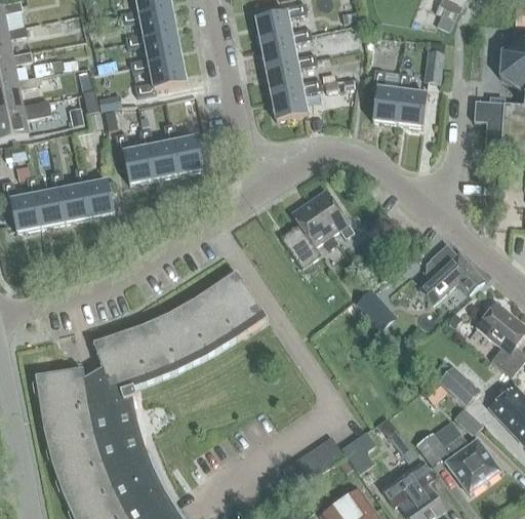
[(0,5),(0,32),(9,31),(8,28),(5,11),(24,8),(22,0),(15,0),(3,2),(3,5),(0,5)]
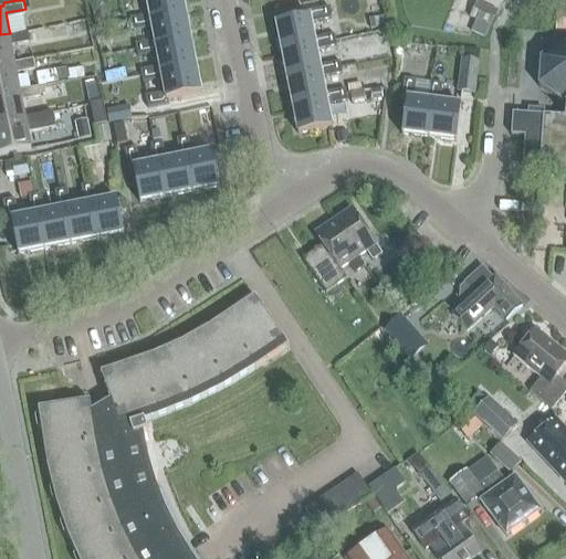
[(133,23),(152,20),(150,14),(186,8),(184,0),(147,0),(149,10),(130,13),(133,23)]
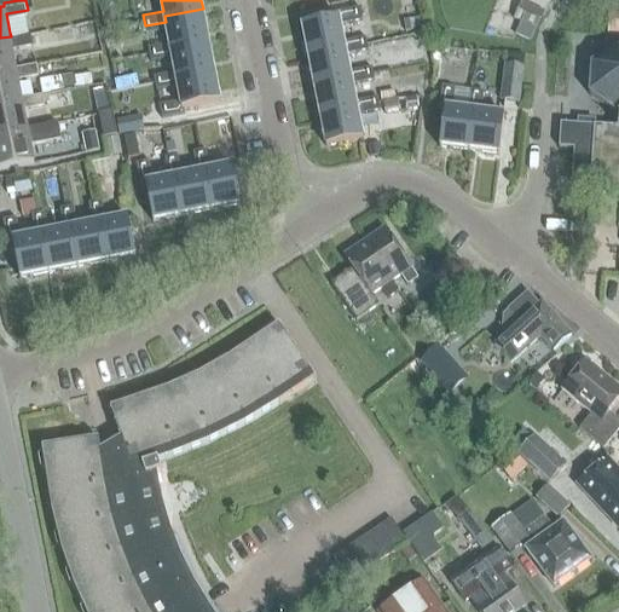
[(543,10),(524,0),(520,0),(514,11),(522,15),(515,28),(530,35),(543,10)]
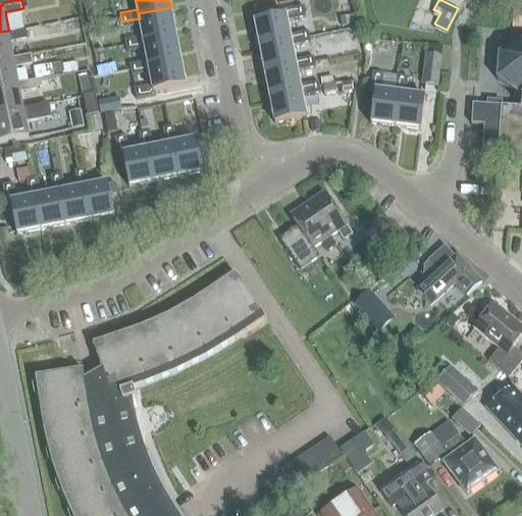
[(290,36),(290,32),(285,14),(304,11),(302,2),(283,6),(283,10),(255,15),(260,42),(290,36)]
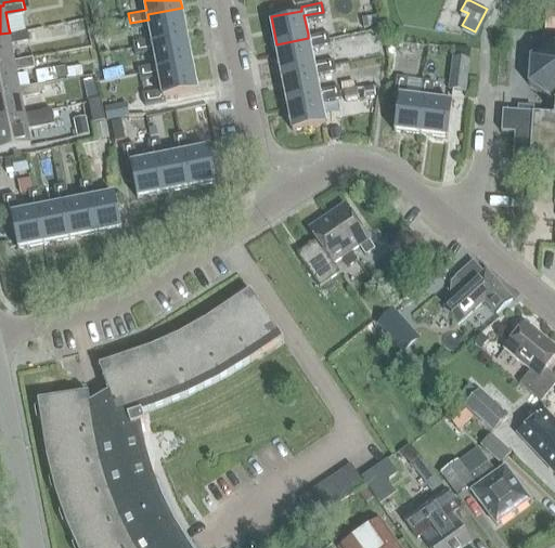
[(554,7),(544,7),(543,25),(554,25),(554,7)]
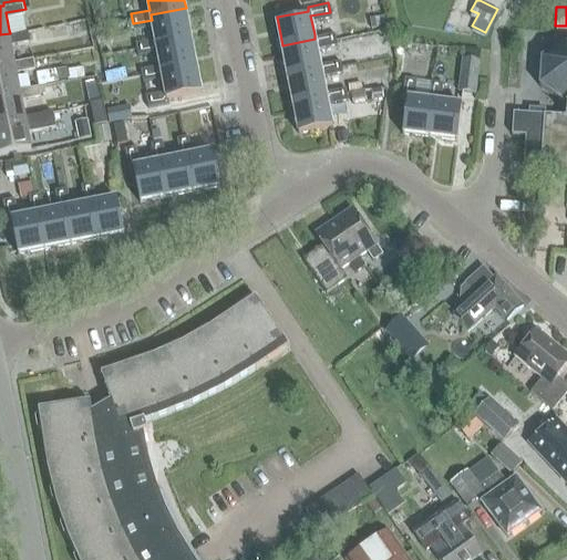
[(138,49),(157,45),(156,41),(191,34),(186,8),(151,14),(152,20),(155,37),(136,40),(138,49)]
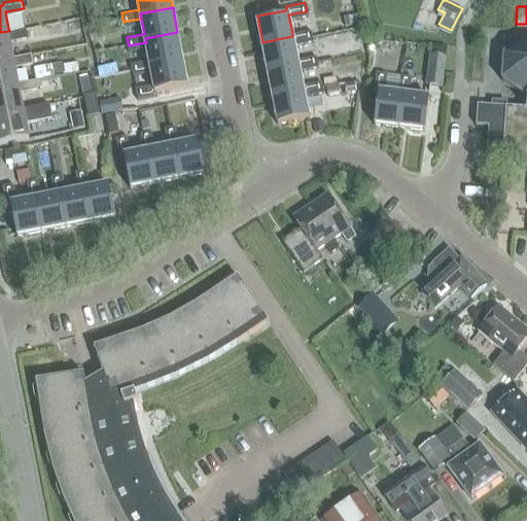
[(360,9),(343,12),(345,22),(361,19),(360,9)]
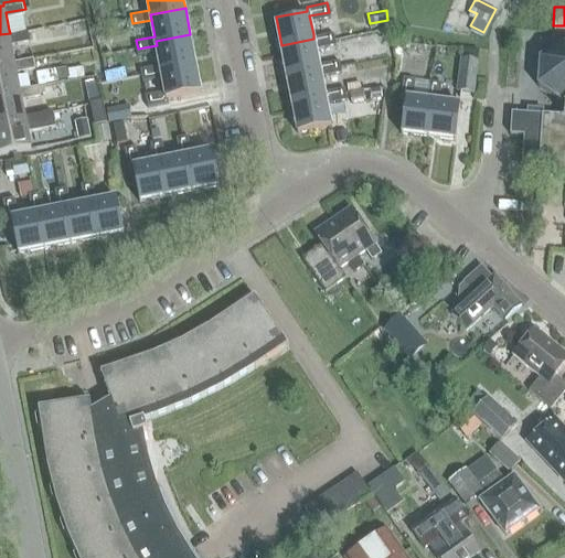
[(0,63),(16,61),(14,57),(11,40),(31,36),(29,25),(9,30),(10,33),(0,34),(0,63)]
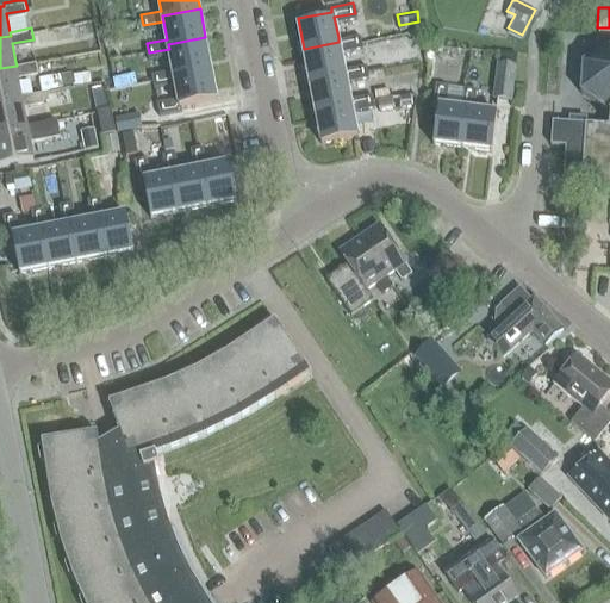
[(359,32),(338,37),(338,42),(304,49),(310,79),(344,72),(344,67),(340,47),(361,43),(359,32)]
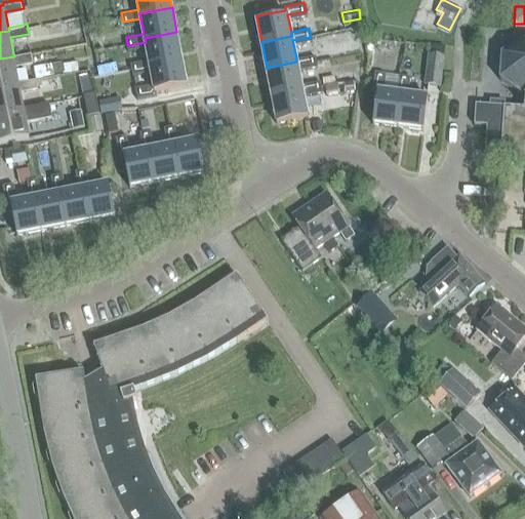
[(132,70),(150,67),(150,63),(182,56),(176,32),(145,38),(146,42),(149,57),(131,61),(132,70)]
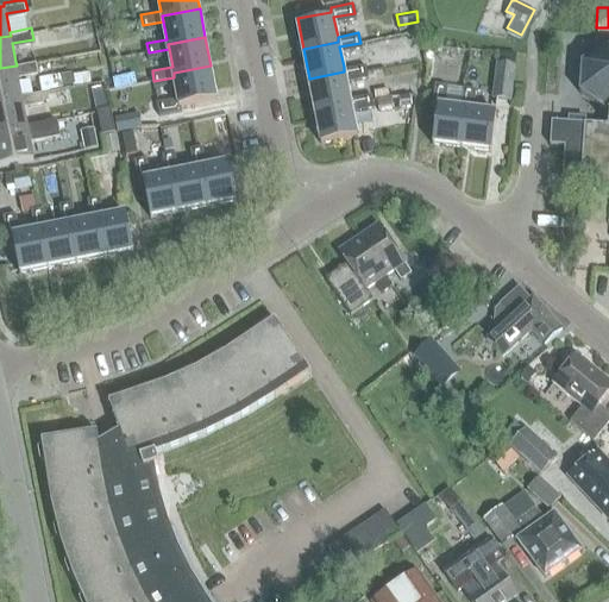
[(600,102),(596,107),(585,106),(584,115),(551,113),(550,137),(564,138),(562,170),(579,173),(579,174),(608,175),(608,39),(583,38),(579,87),(600,102)]
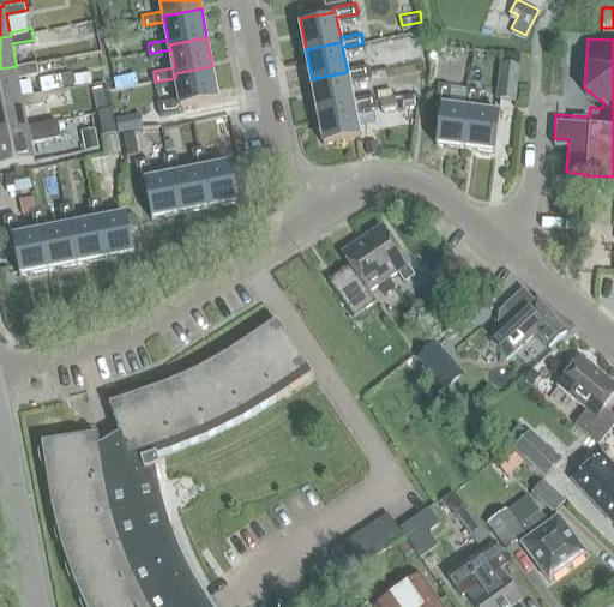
[(37,58),(16,62),(17,66),(0,68),(0,100),(23,96),(22,91),(18,73),(40,68),(37,58)]
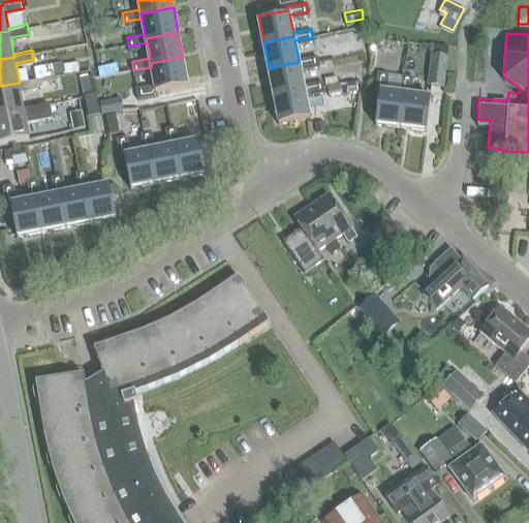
[(446,52),(430,50),(426,81),(442,83),(446,52)]
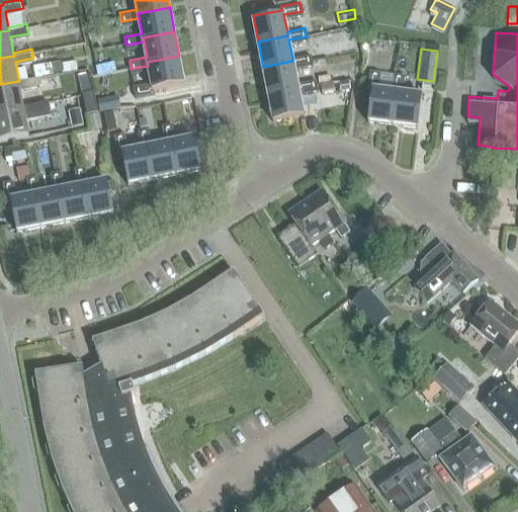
[(310,53),(292,57),(292,61),(263,67),(268,92),(298,86),(297,81),(293,65),(312,61),(310,53)]
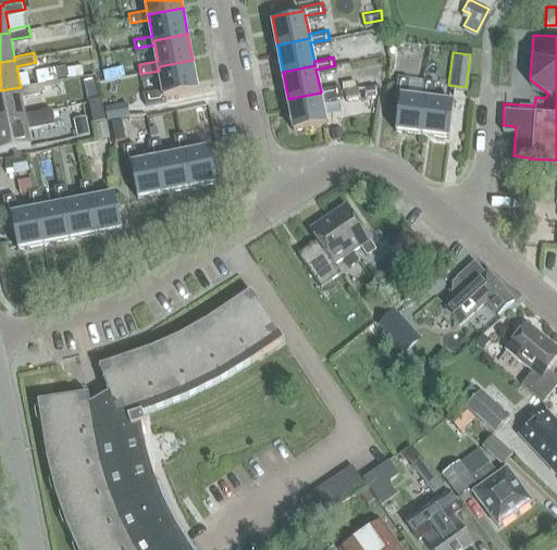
[(35,67),(37,78),(82,70),(79,60),(64,63),(63,61),(35,67)]
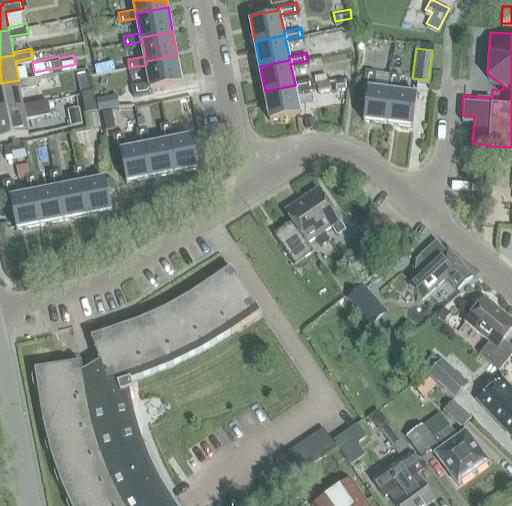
[(146,61),(146,65),(149,80),(132,83),(134,92),(151,88),(150,85),(181,79),(177,55),(146,61)]
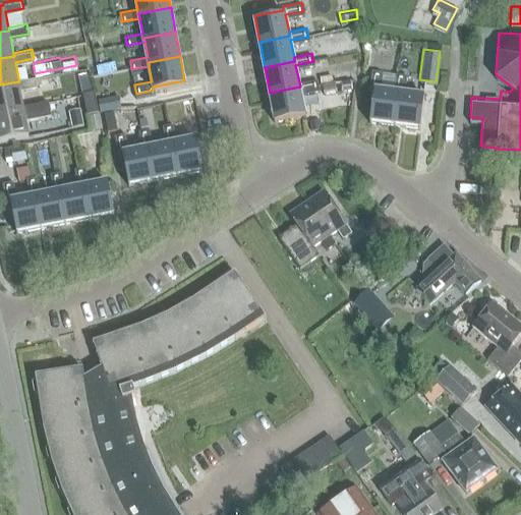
[(370,118),(395,121),(398,90),(395,89),(396,76),(381,74),(382,69),(372,68),(370,87),(373,87),(370,118)]
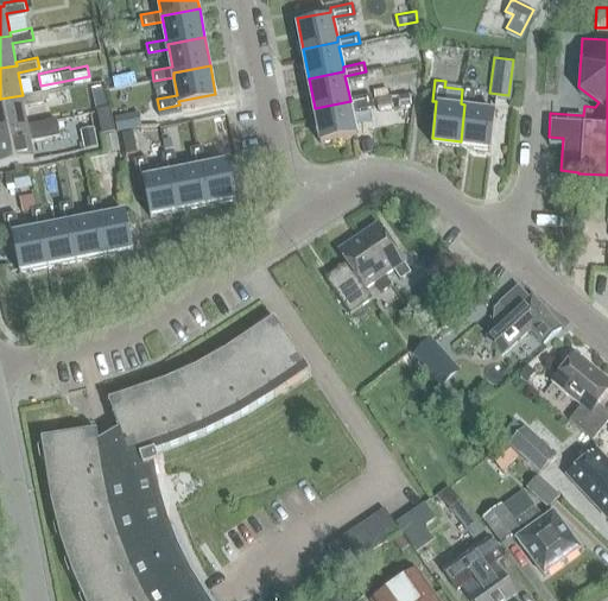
[(369,87),(373,103),(385,101),(384,93),(396,90),(394,82),(369,87)]
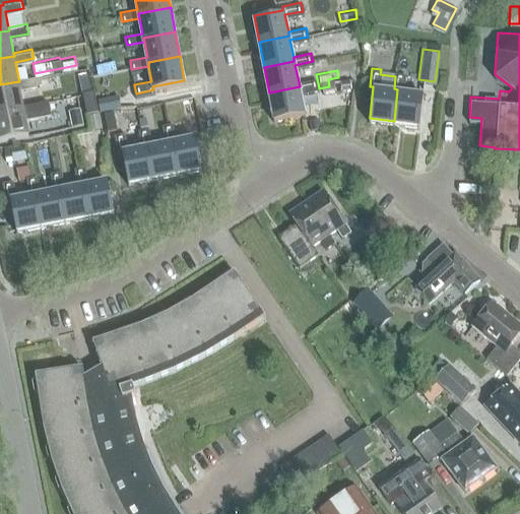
[(396,71),(395,76),(394,88),(397,89),(394,121),(418,124),(423,91),(403,89),(405,72),(396,71)]
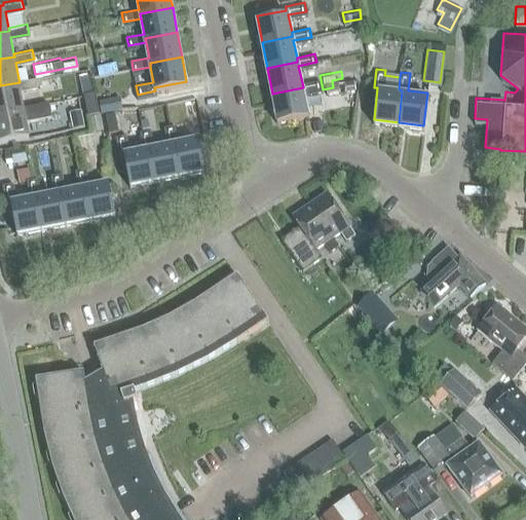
[(0,85),(0,112),(25,107),(24,104),(21,87),(38,84),(37,75),(19,78),(20,82),(0,85)]
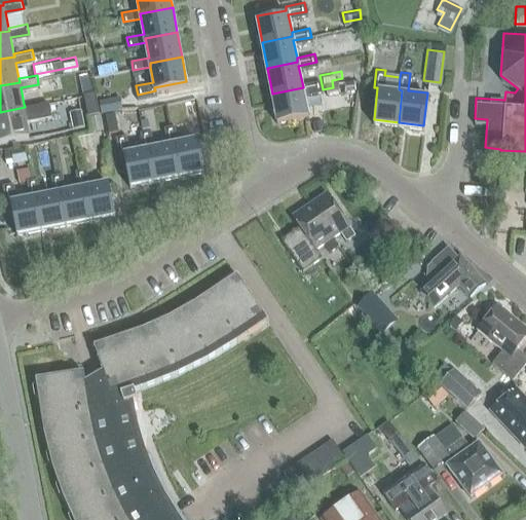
[(320,78),(302,82),(303,87),(272,94),(277,119),(308,113),(303,90),(322,87),(320,78)]
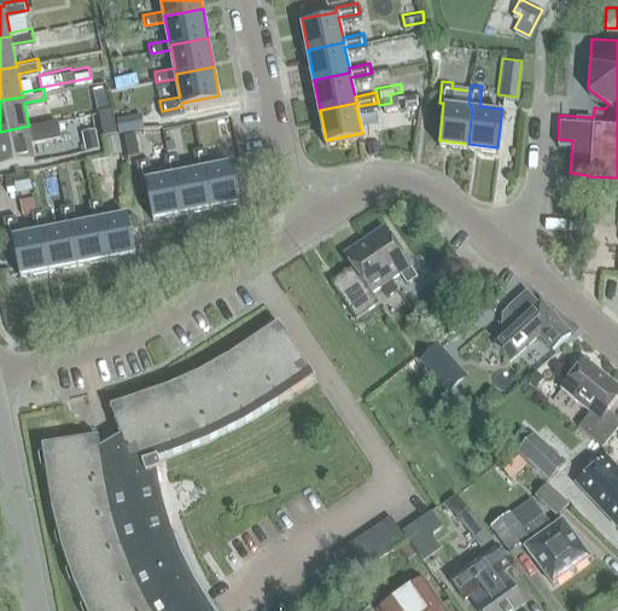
[(97,106),(101,132),(115,129),(110,104),(97,106)]
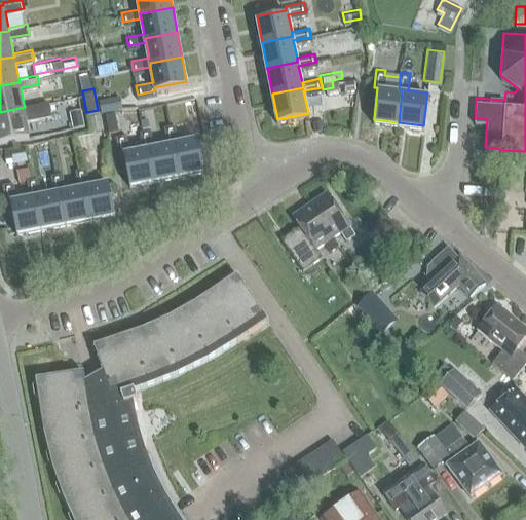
[(118,93),(98,97),(100,110),(120,106),(118,93)]
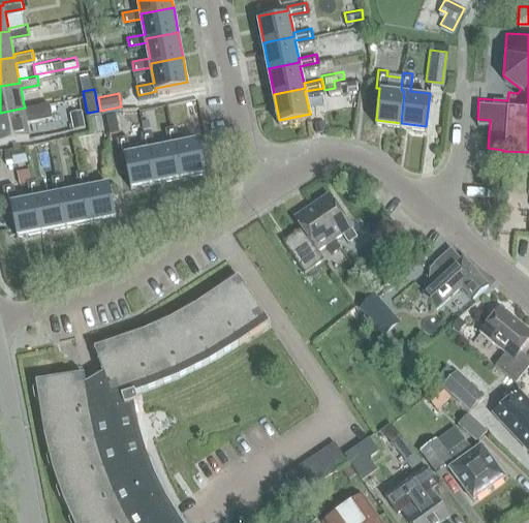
[(0,113),(0,140),(30,134),(27,119),(50,114),(48,100),(24,104),(25,108),(0,113)]
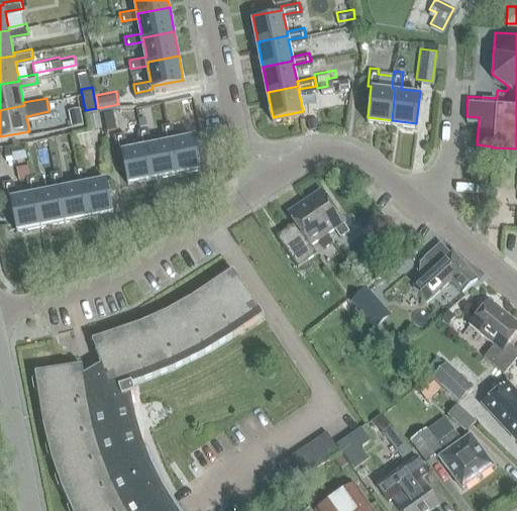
[(79,104),(67,107),(70,123),(82,120),(79,104)]
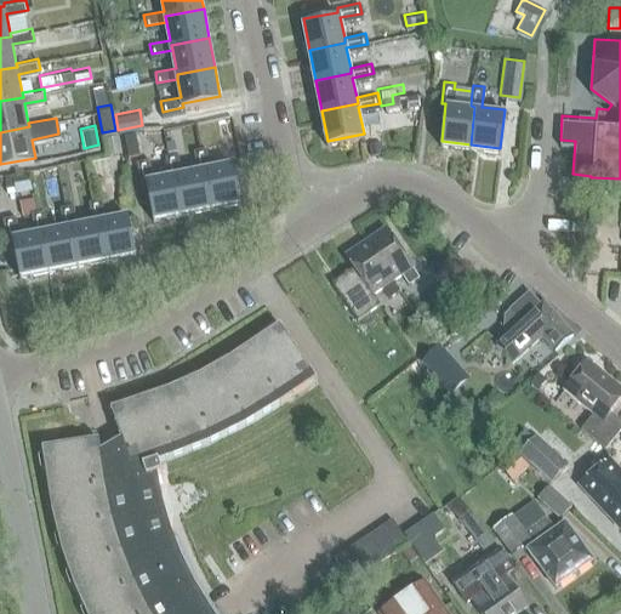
[(195,147),(199,166),(204,165),(211,204),(239,198),(232,160),(210,165),(205,145),(195,147)]
